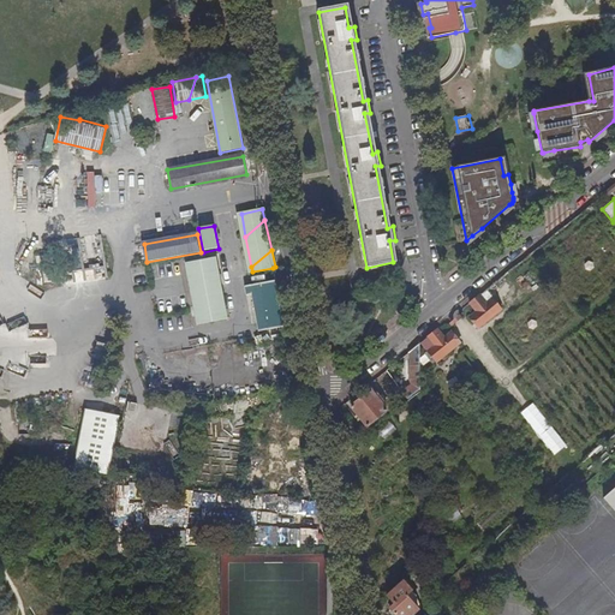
[(216,258),(187,264),(201,326),(228,320),(216,258)]
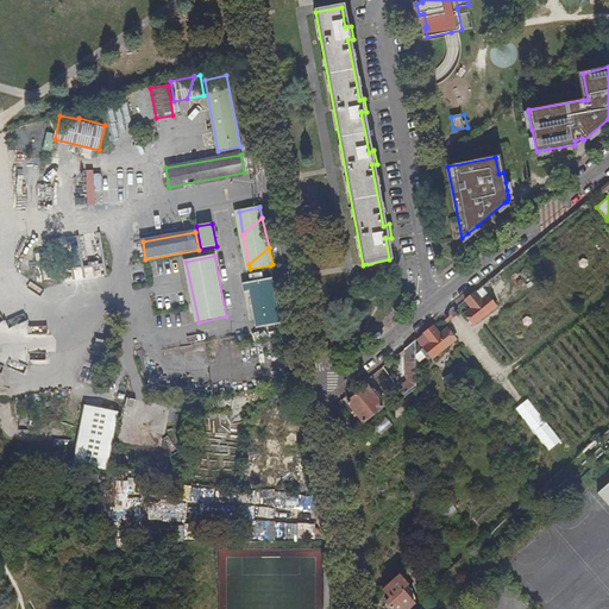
[(272,278),(243,284),(251,328),(281,324),(272,278)]
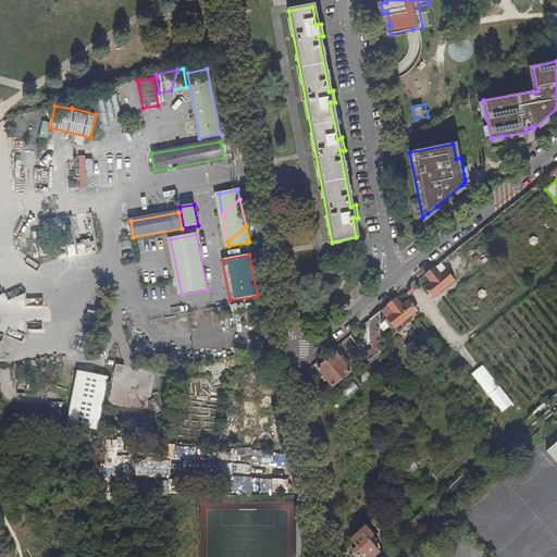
[(445,271),(438,263),(424,274),(431,283),(425,287),(433,297),(466,270),(458,260),(445,271)]
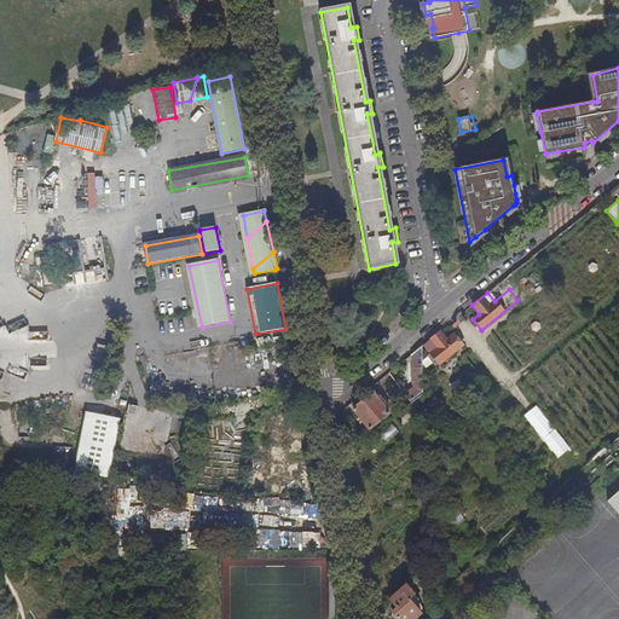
[(447,340),(440,330),(423,345),(431,353),(427,357),(435,368),(463,345),(453,334),(447,340)]
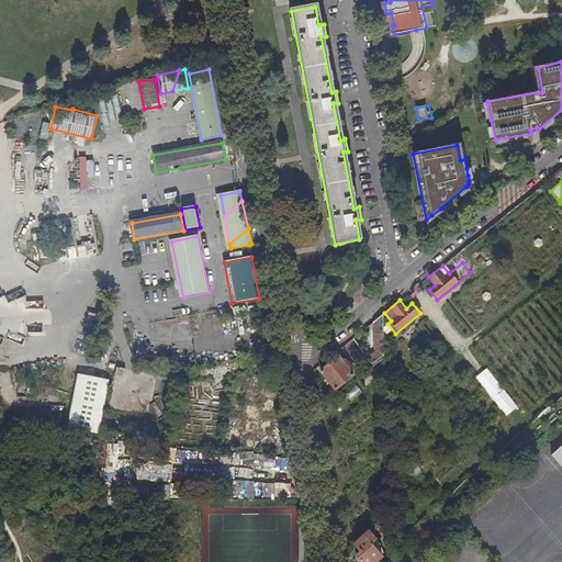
[(226,310),(217,311),(216,311),(217,319),(227,318),(226,310)]
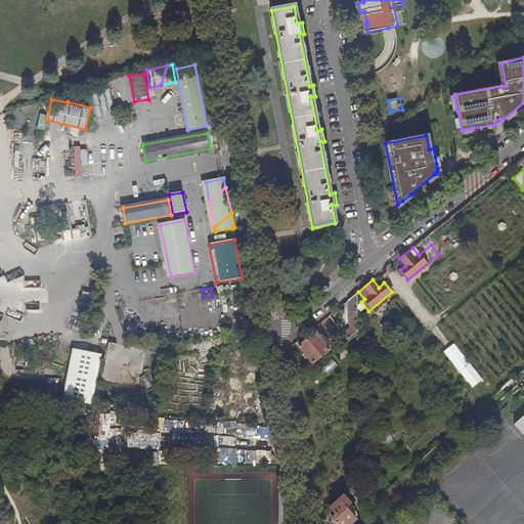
[(350,311),(358,311),(358,292),(350,299),(350,311)]
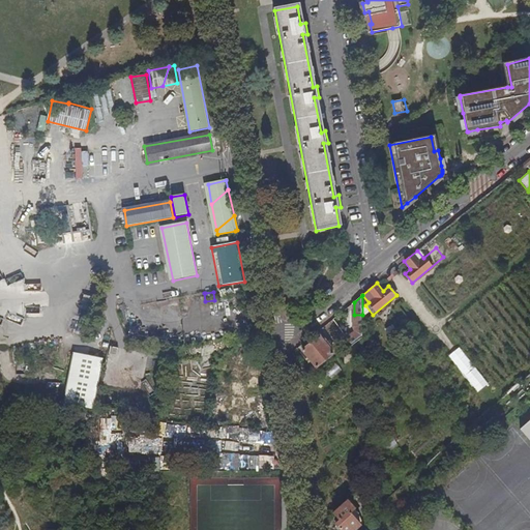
[(362,315),(354,315),(353,315),(353,326),(356,330),(348,337),(353,344),(362,336),(362,315)]
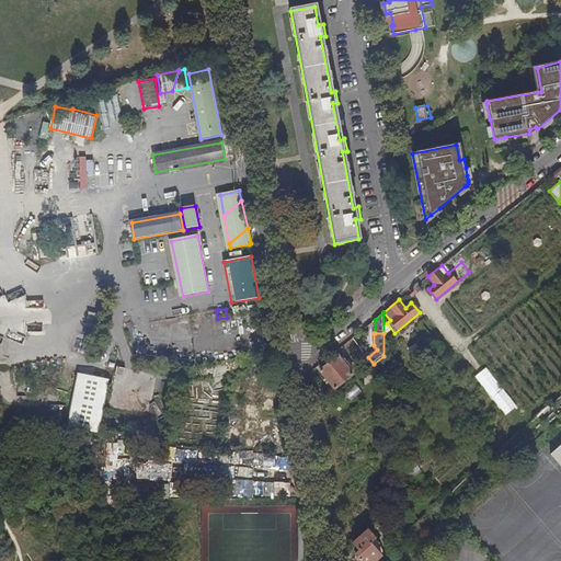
[(338,356),(320,370),(335,389),(353,374),(338,356)]
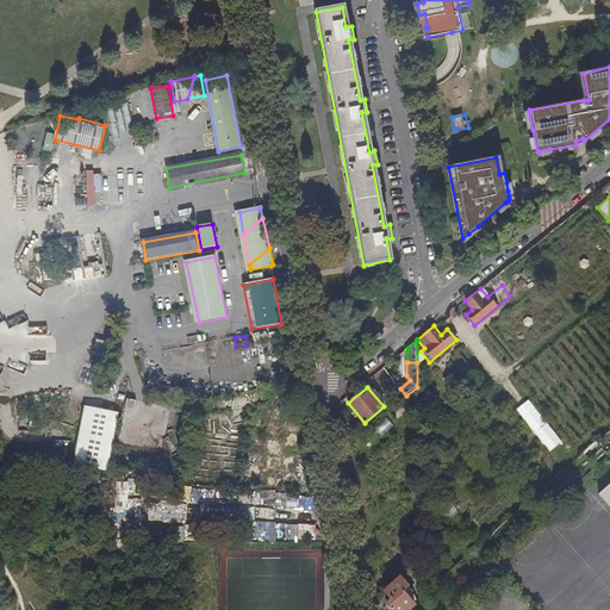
[(528,399),(516,409),(549,450),(562,441),(528,399)]
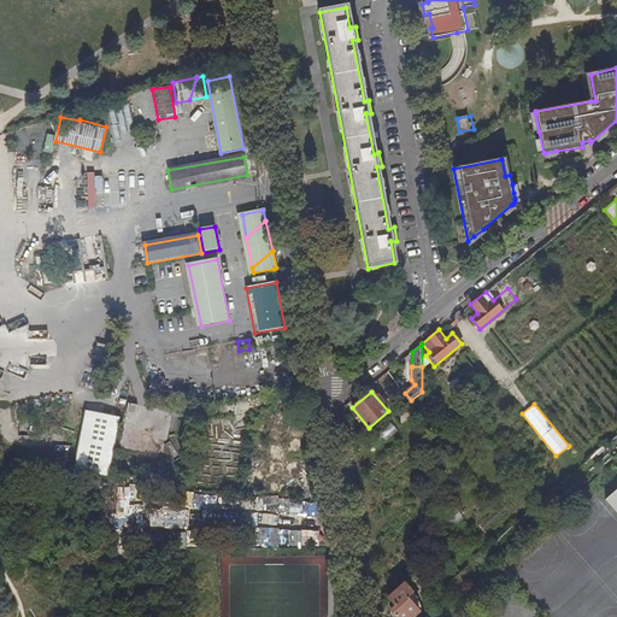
[(75,470),(110,475),(118,413),(83,410),(75,470)]
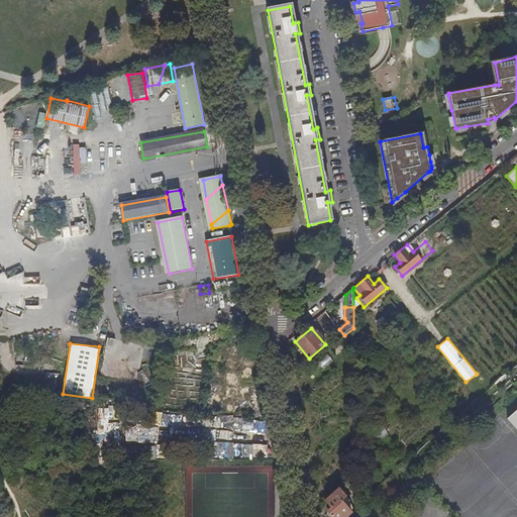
[(322,369),(331,360),(326,354),(317,363),(322,369)]
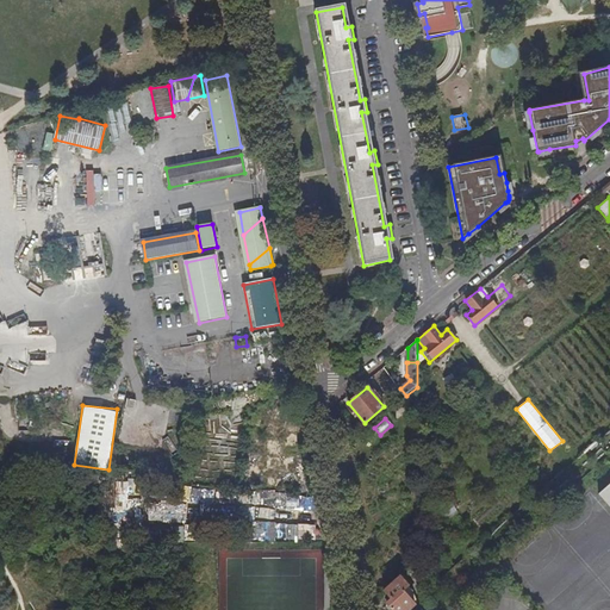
[(609,481),(597,493),(609,508),(609,481)]
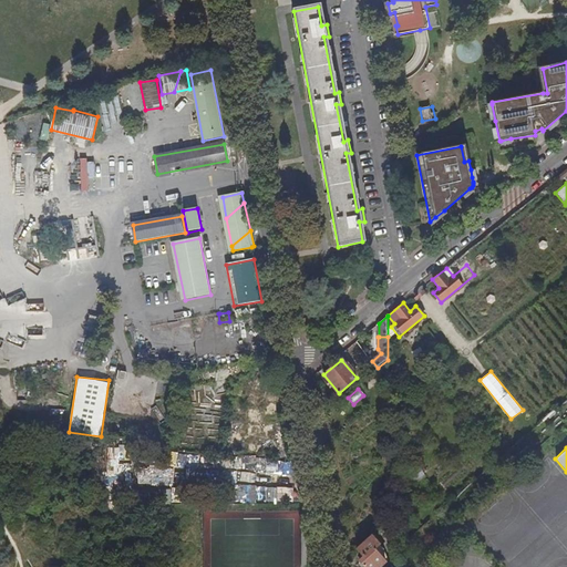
[(129,463),(119,463),(120,485),(130,485),(129,463)]
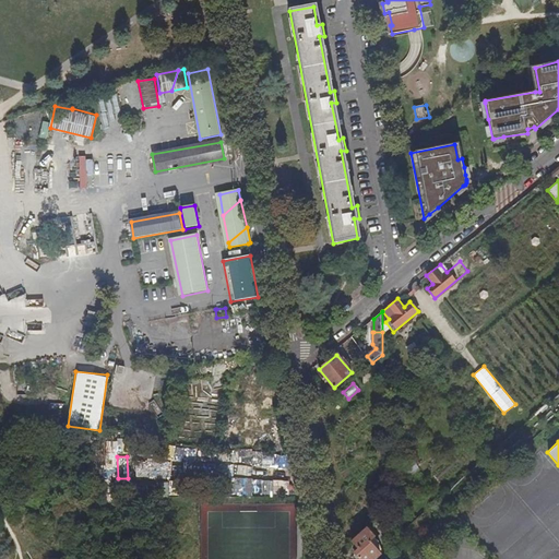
[(232,484),(230,495),(252,496),(252,485),(232,484)]
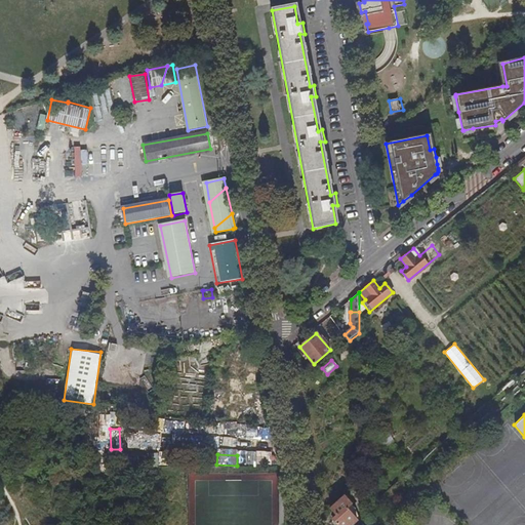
[(353,502),(346,494),(330,508),(336,515),(332,518),(337,524),(348,524),(358,517),(349,506),(353,502)]
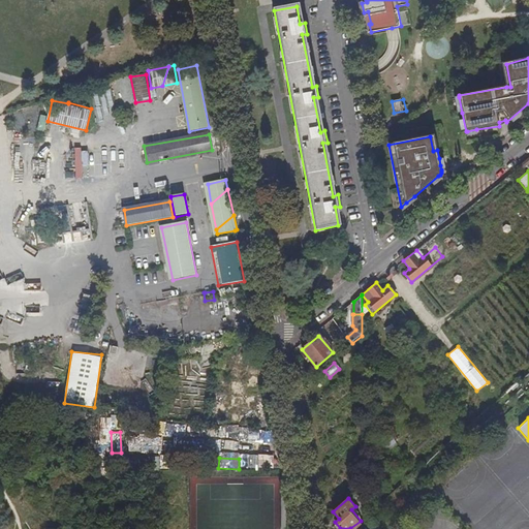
[(375,507),(366,516),(375,528),(385,519),(375,507)]
